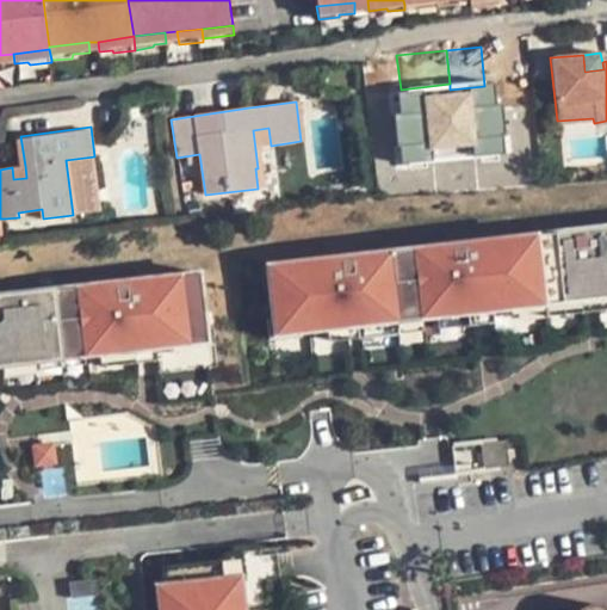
[(101,210),(94,156),(66,160),(73,215),(101,210)]
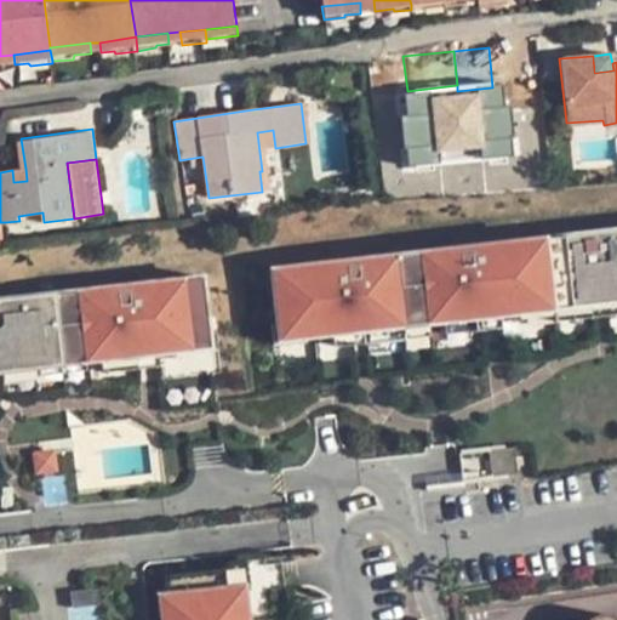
[(27,181),(26,169),(12,170),(13,182),(27,181)]
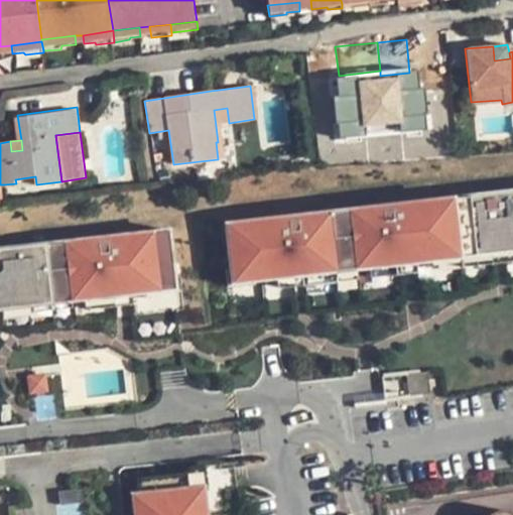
[(512,189),(507,190),(508,196),(485,198),(485,192),(405,202),(406,207),(383,209),(383,205),(296,214),(296,219),(274,222),(273,217),(226,222),(231,268),(231,272),(260,269),(261,277),(275,275),(334,269),(334,266),(355,263),(355,266),(368,265),(416,260),(431,258),(430,250),(459,247),(460,255),(512,249),(512,189)]
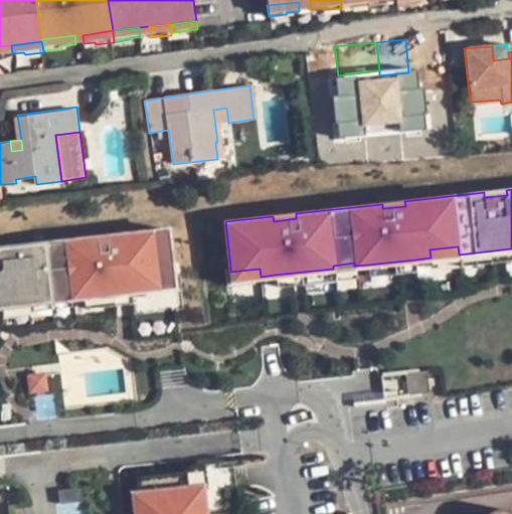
[(0,302),(0,305),(30,302),(30,299),(69,294),(69,298),(83,296),(131,291),(146,290),(145,281),(173,278),(173,274),(168,227),(120,232),(121,237),(98,240),(98,235),(0,245),(0,302)]
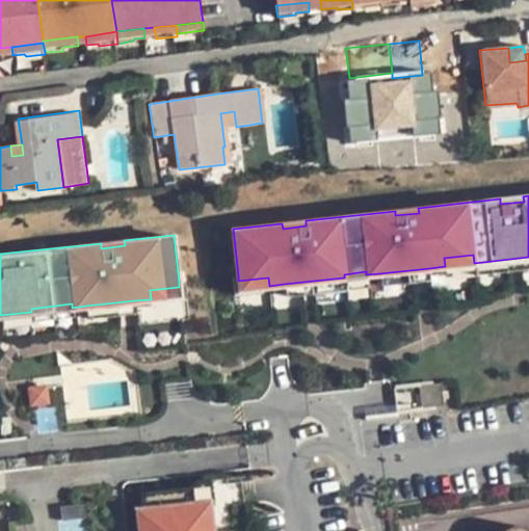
[(528,267),(528,257),(474,263),(475,273),(528,267)]
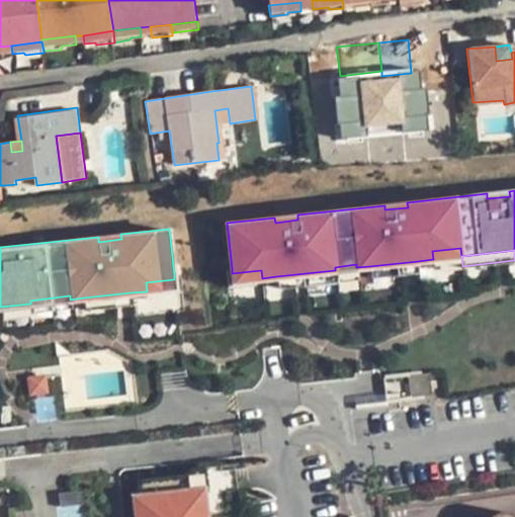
[(419,271),(418,261),(369,266),(370,277),(419,271)]
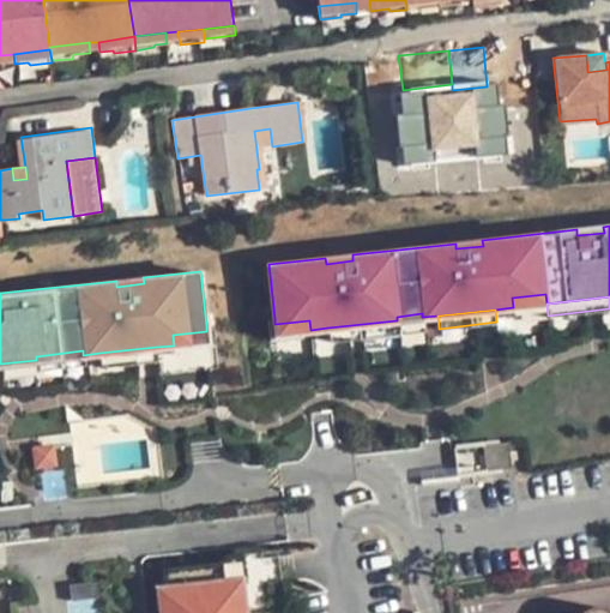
[(422,317),(422,313),(397,317),(397,320),(327,328),(330,341),(423,330),(422,317)]
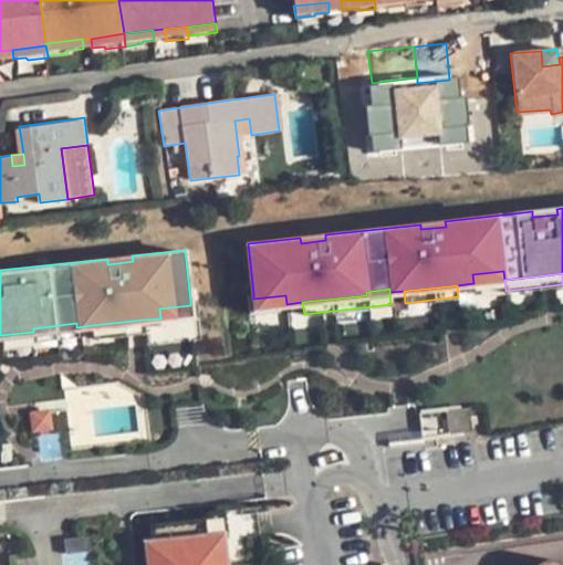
[(287,304),(285,295),(253,299),(253,294),(247,295),(249,311),(287,307),(287,304)]
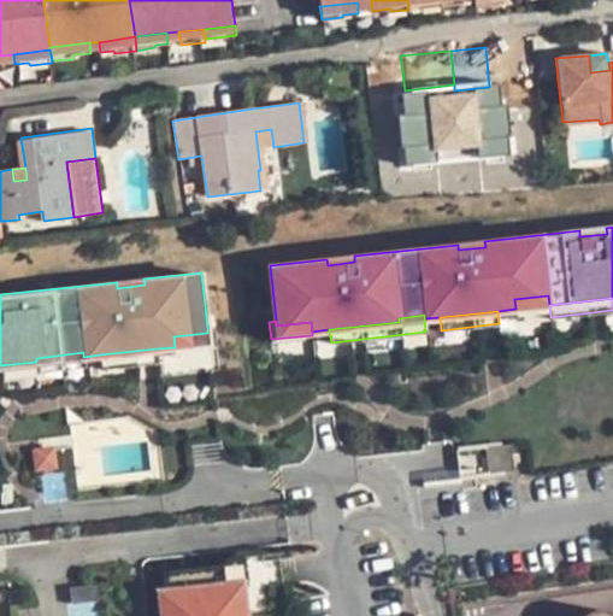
[(216,345),(213,327),(207,328),(207,333),(174,336),(175,347),(175,350),(216,345)]
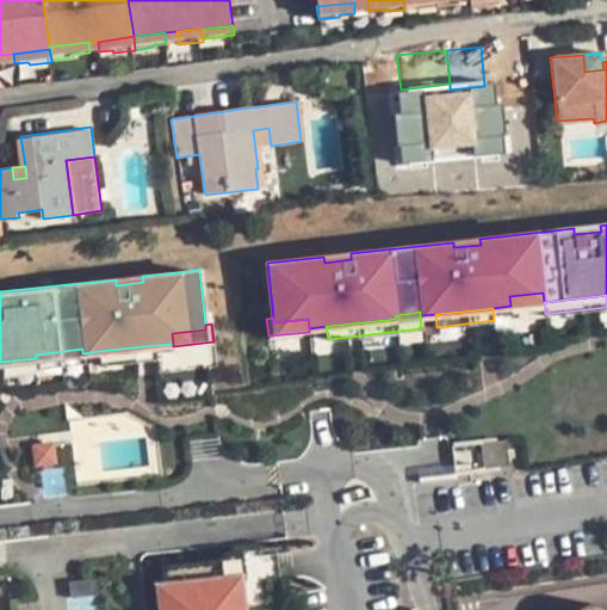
[(99,351),(100,363),(156,357),(155,345),(99,351)]
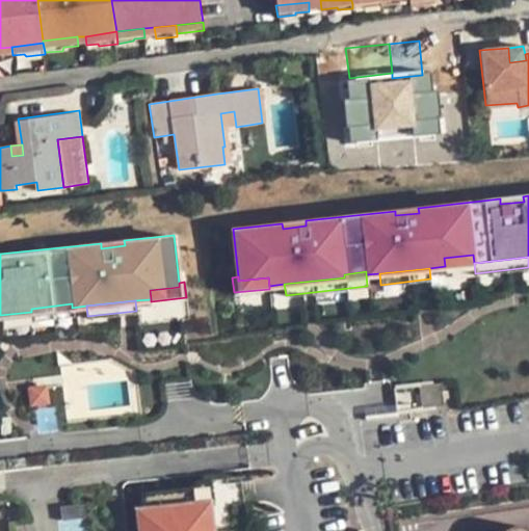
[(0,315),(2,327),(16,326),(41,318),(73,315),(72,308),(72,303),(31,309),(31,312),(0,315)]
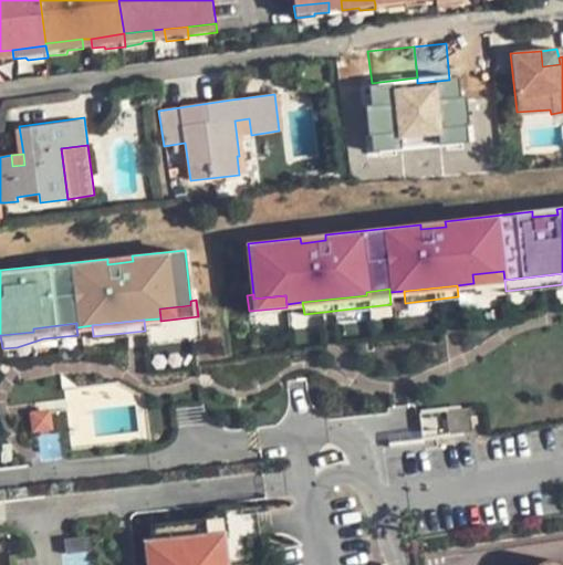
[(471,430),(468,405),(418,411),(420,436),(471,430)]
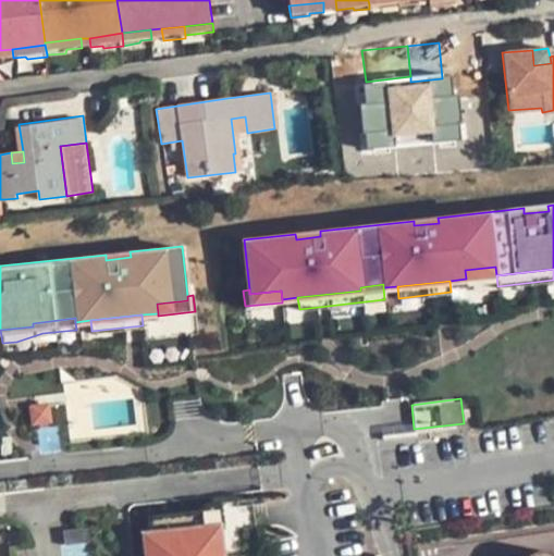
[(31,405),(33,421),(49,419),(47,403),(31,405)]
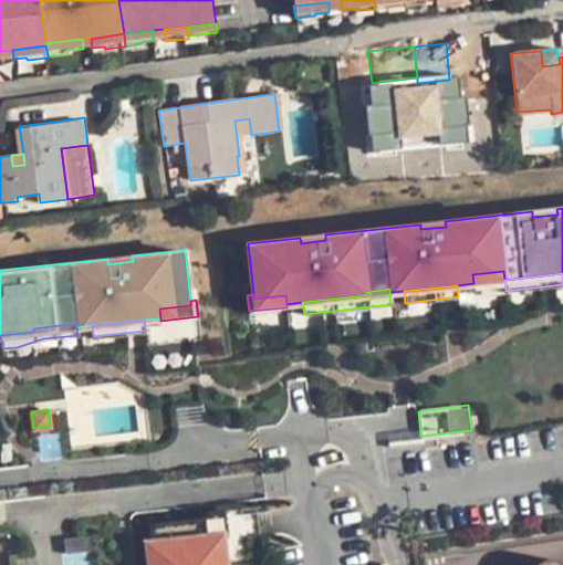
[(217,550),(223,548),(223,540),(259,535),(256,510),(226,513),(225,508),(206,510),(207,515),(214,514),(217,550)]
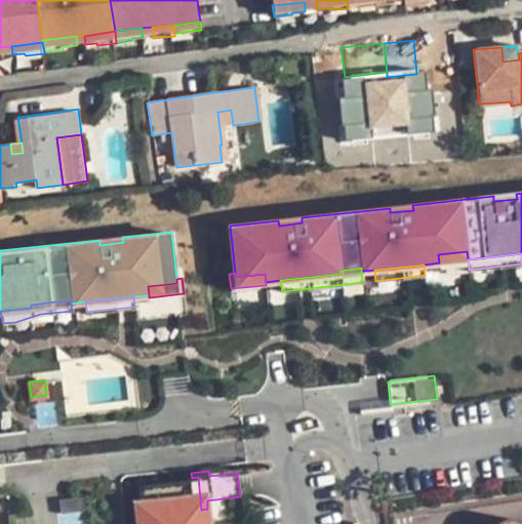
[(192,478),(136,484),(138,500),(141,523),(208,523),(207,509),(201,510),(198,477),(192,478)]
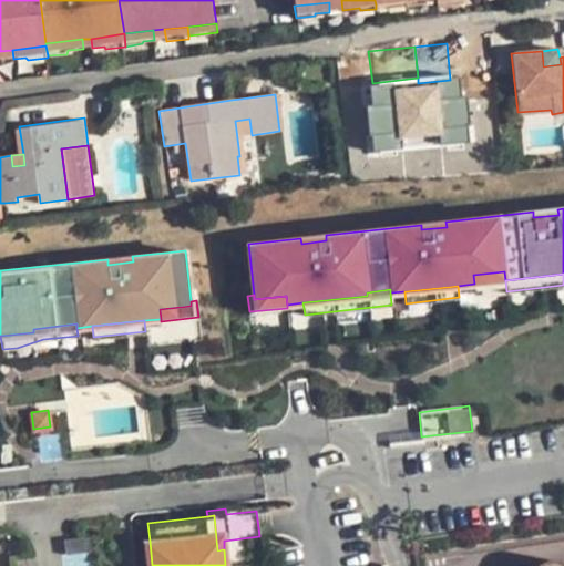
[(62,539),(64,565),(91,565),(89,537),(62,539)]
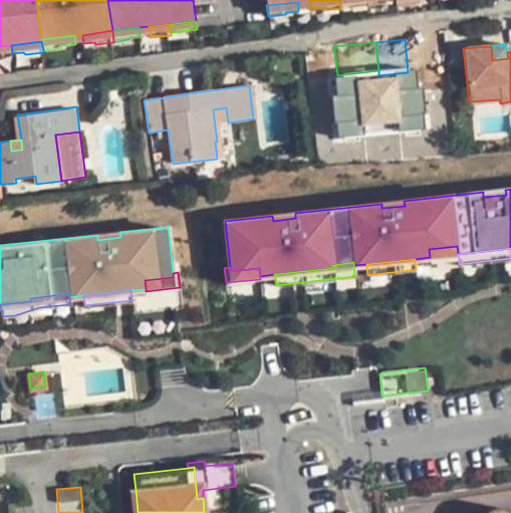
[(138,512),(136,490),(130,490),(132,512),(138,512)]
